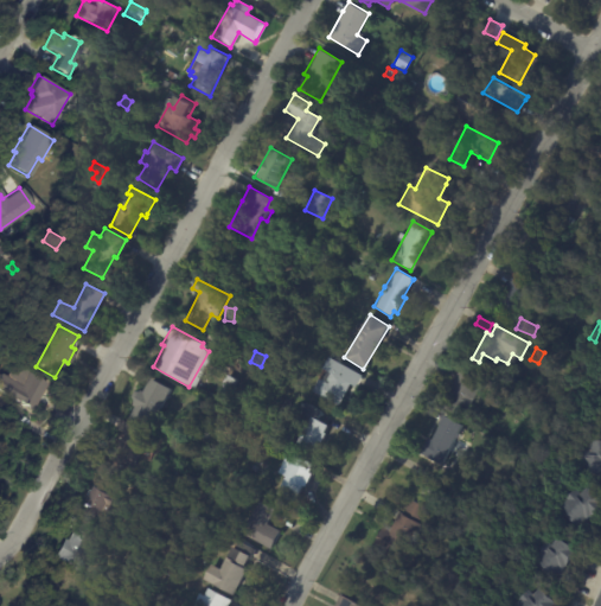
[(337,362),(364,376),(358,387),(351,384),(340,406),(312,391),(319,380),(321,381),(327,371),(323,369),(328,357),(337,362)]
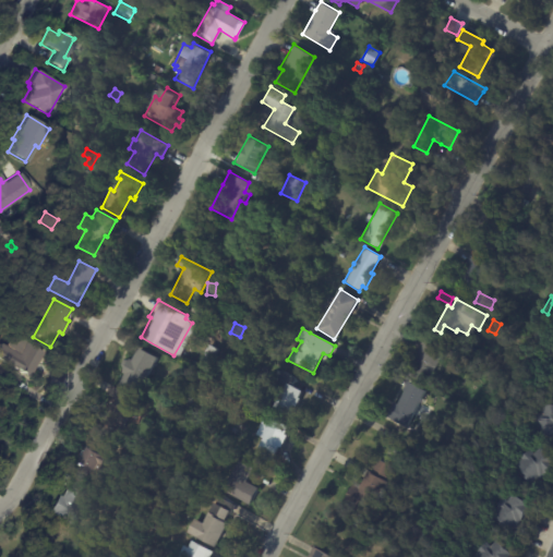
[(0,344),(1,346),(9,334),(39,352),(26,376),(14,370),(14,368),(0,360),(0,344)]
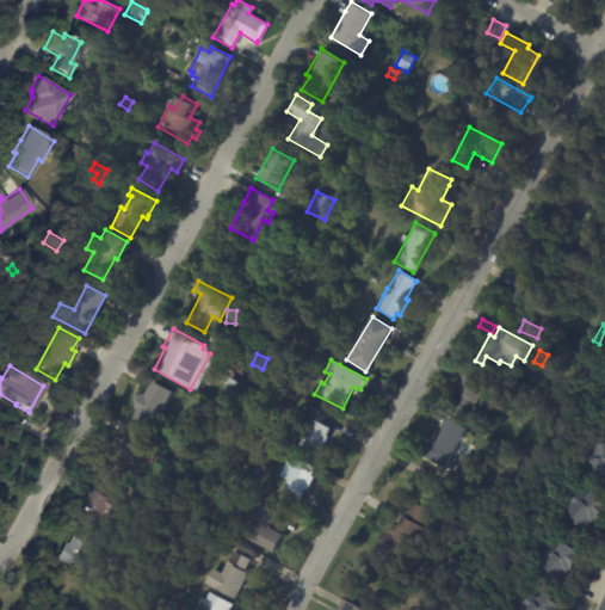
[(479,398),(467,421),(443,408),(463,371),(487,383),(479,398)]
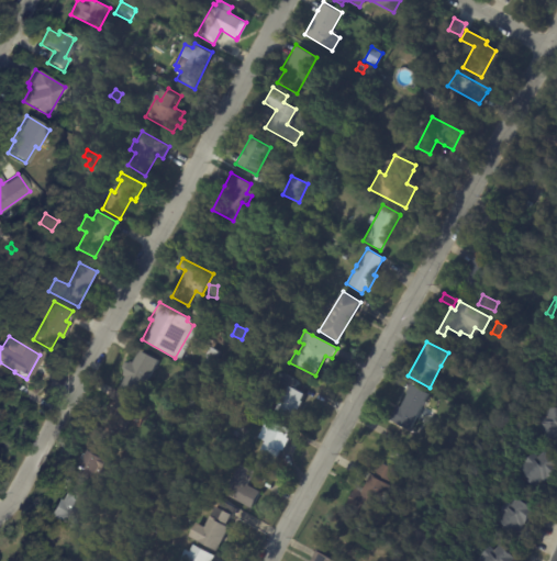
[(209,347),(218,351),(212,362),(211,361),(210,363),(202,360),(204,357),(203,357),(209,347)]
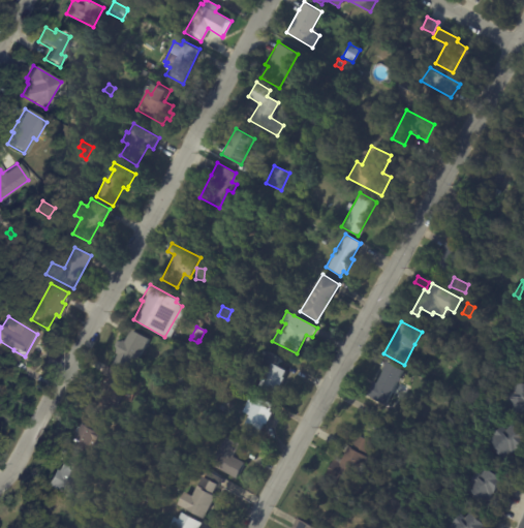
[(116,353),(119,349),(118,349),(116,346),(119,341),(122,342),(123,340),(125,341),(131,330),(148,338),(130,373),(113,364),(118,354),(116,353)]
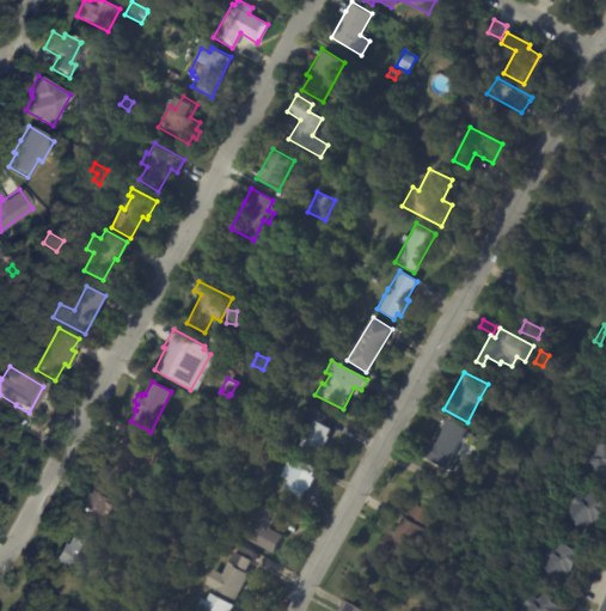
[(330,429),(326,437),(329,438),(323,446),(322,445),(314,456),(298,445),(307,429),(304,427),(303,428),(298,426),(299,422),(304,425),(307,419),(303,416),(308,405),(324,415),(319,422),(330,429)]
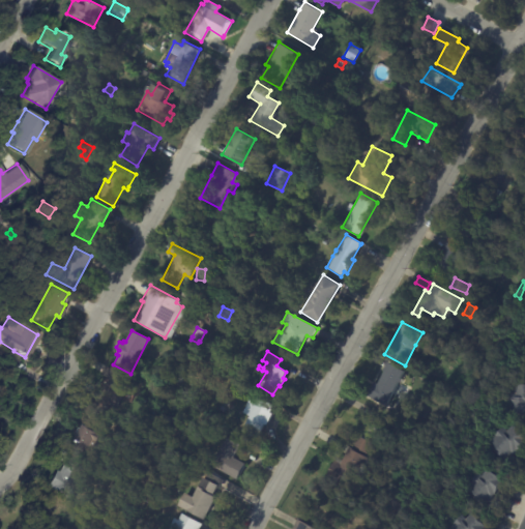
[(404,371),(398,382),(396,381),(382,405),(366,394),(373,381),(376,384),(388,362),(404,371)]
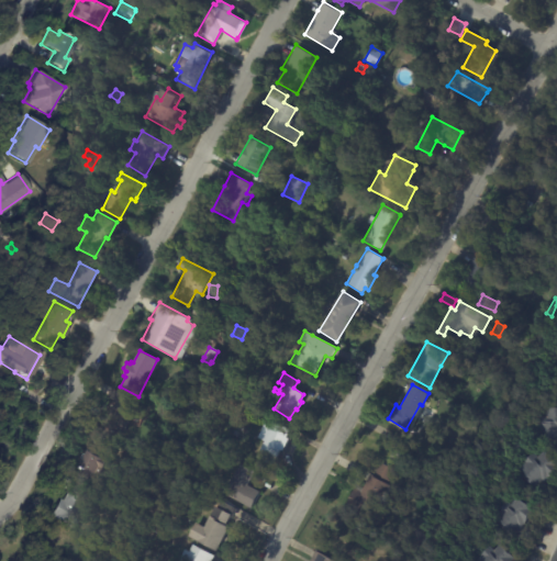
[(181,403),(187,393),(193,396),(189,406),(181,403)]
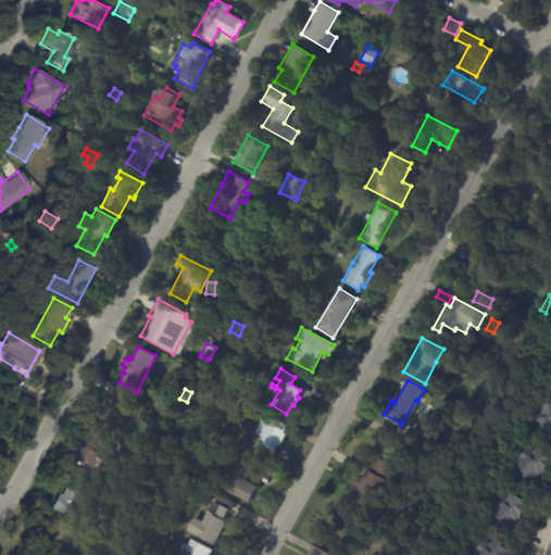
[(535,413),(534,436),(550,436),(550,402),(540,402),(540,413),(535,413)]
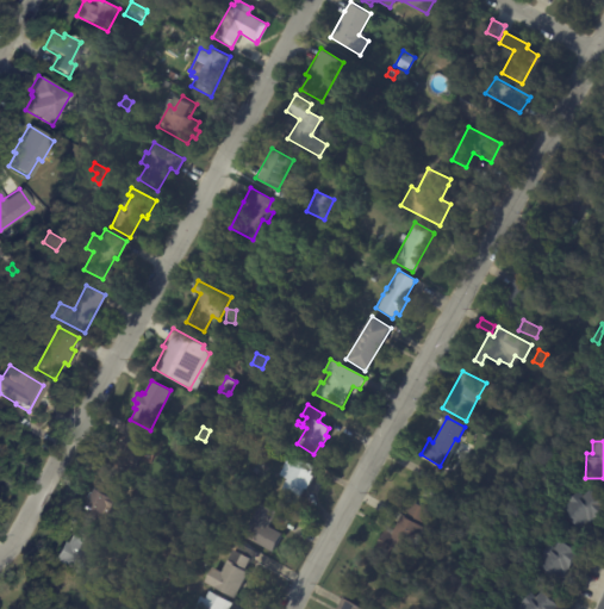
[(316,467),(311,476),(313,477),(298,505),(278,495),(286,479),(279,474),(286,461),(293,465),(297,457),(316,467)]
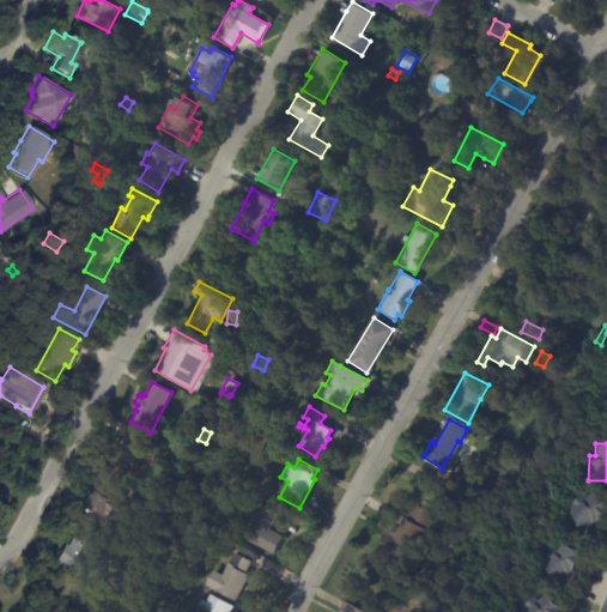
[(91,508),(108,478),(125,488),(116,501),(121,503),(113,520),(105,515),(101,525),(86,516),(91,508)]
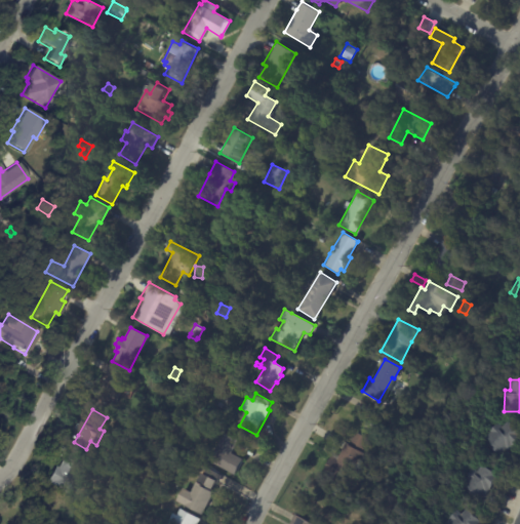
[(495,449),(489,443),(492,440),(488,436),(504,421),(507,426),(514,419),(519,426),(519,441),(510,451),(507,448),(501,454),(495,449)]
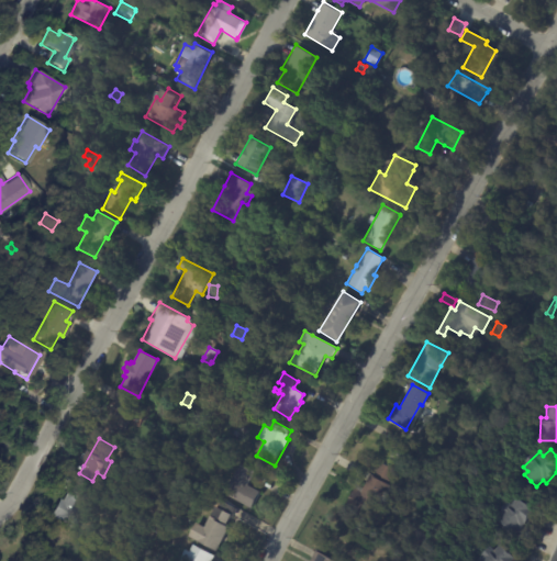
[(394,471),(387,484),(390,486),(386,493),(385,493),(378,504),(377,503),(368,518),(344,505),(356,484),(363,489),(378,461),(394,471)]
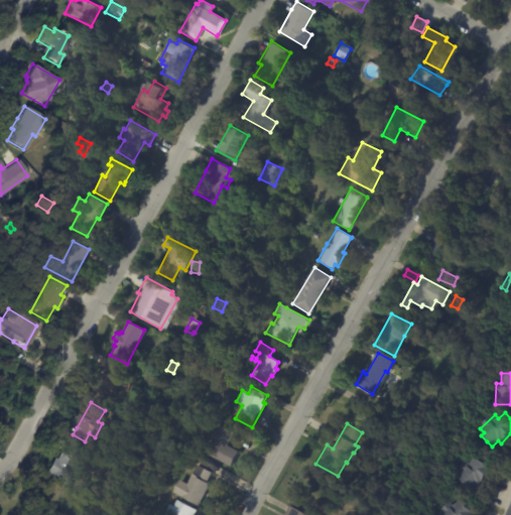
[(235,433),(228,445),(240,453),(231,468),(207,454),(222,426),(235,433)]
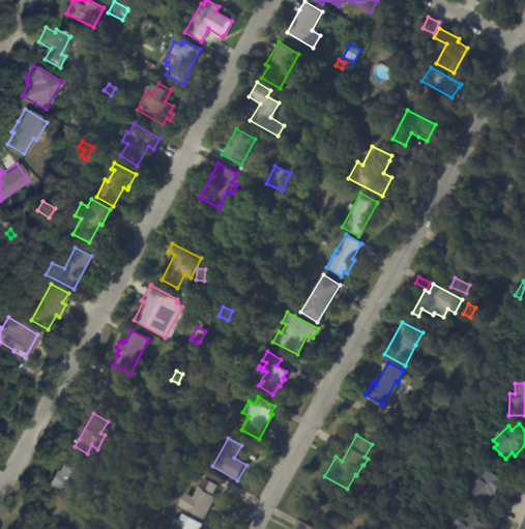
[(70,500),(45,487),(53,471),(55,472),(66,451),(89,464),(70,500)]
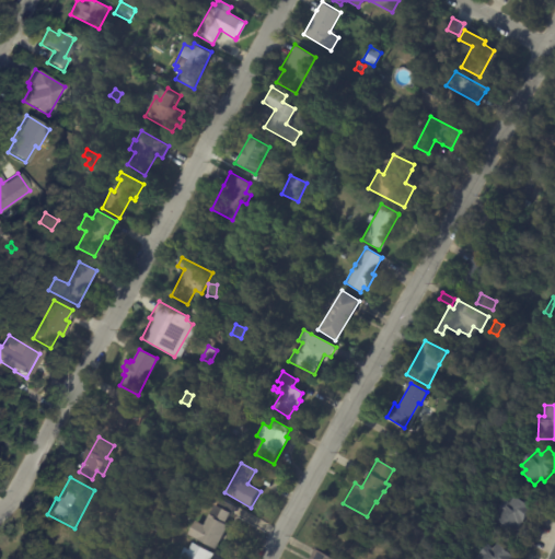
[(141,500),(143,496),(151,499),(149,504),(141,500)]
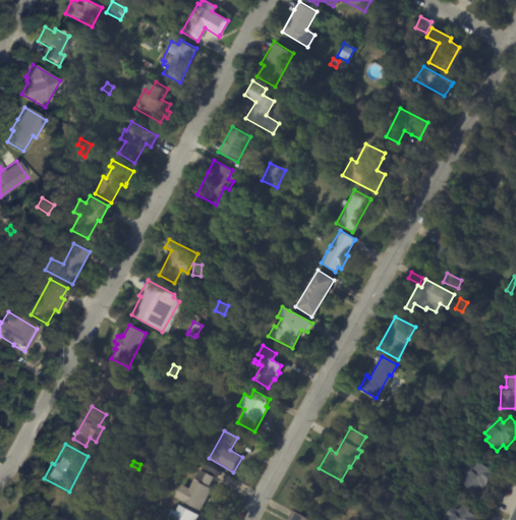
[(478,495),(477,497),(463,487),(465,485),(461,483),(472,465),(476,468),(480,461),(498,471),(489,487),(486,486),(483,490),(481,489),(478,495)]
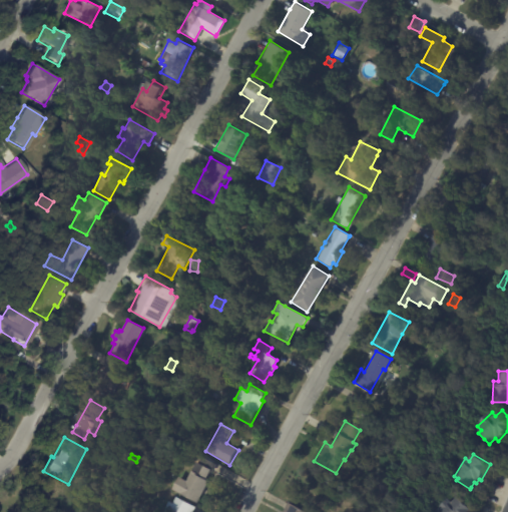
[(211,471),(207,480),(210,482),(198,503),(174,490),(181,477),(188,482),(198,462),(212,470),(211,471)]
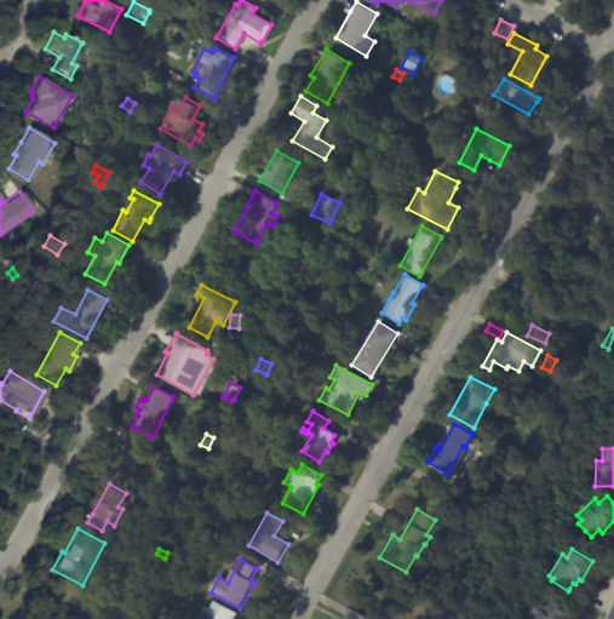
[(522,618),(540,602),(544,607),(552,600),(562,611),(563,611),(568,617),(564,618),(522,618)]
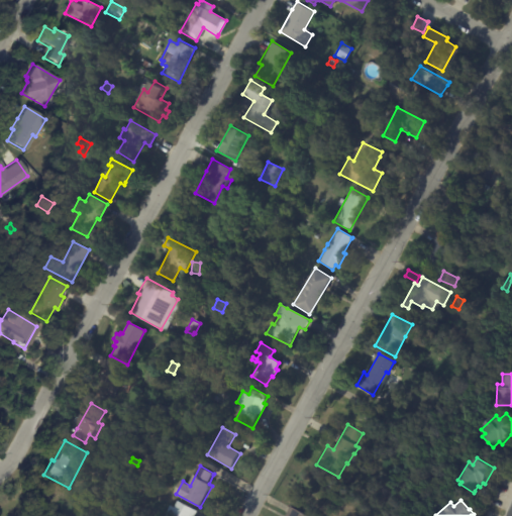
[(199,512),(196,515),(172,515),(181,502),(199,512)]
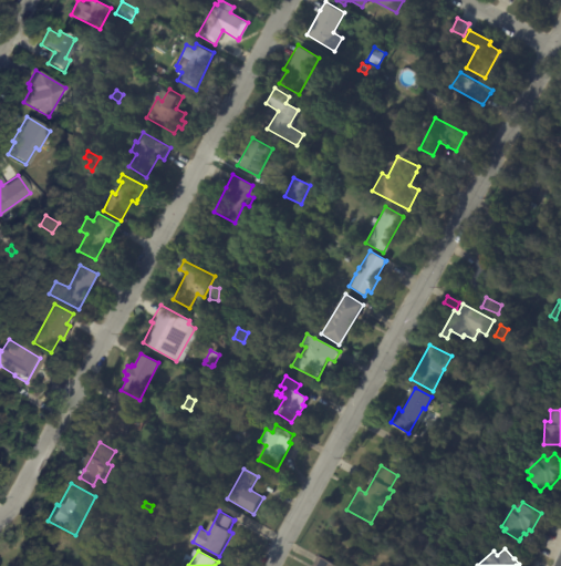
[(335,565),(311,565),(317,555),(335,565)]
